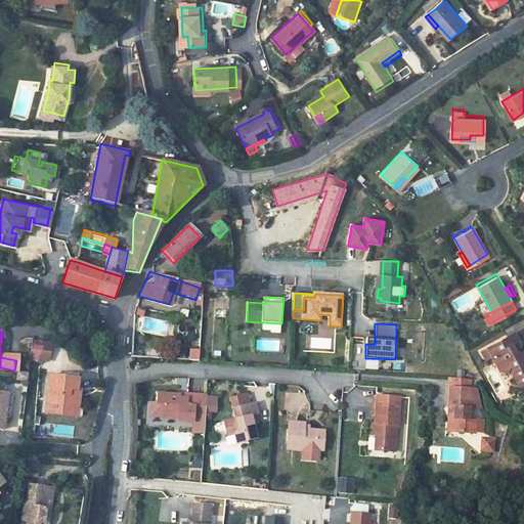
[(520,332),(512,337),(521,351),(523,339),(520,332)]
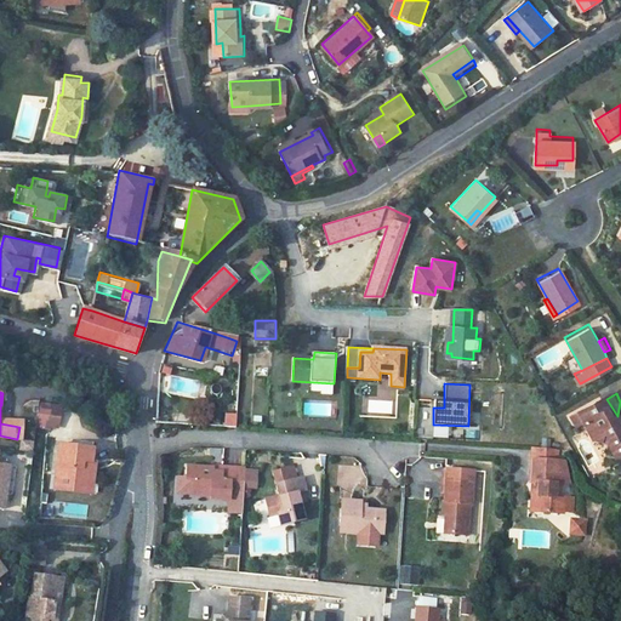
[(607,399),(584,411),(597,438),(602,439),(605,438),(608,432),(615,436),(613,443),(619,455),(620,454),(620,414),(617,416),(607,399)]
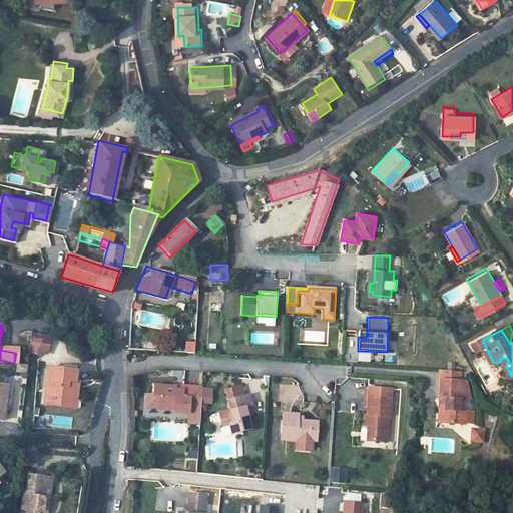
[(47,338),(29,335),(27,351),(40,353),(45,353),(47,338)]
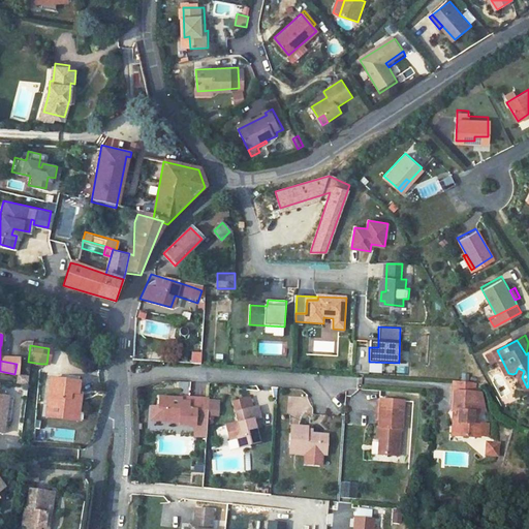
[(369,373),(382,373),(382,364),(369,363),(369,373)]
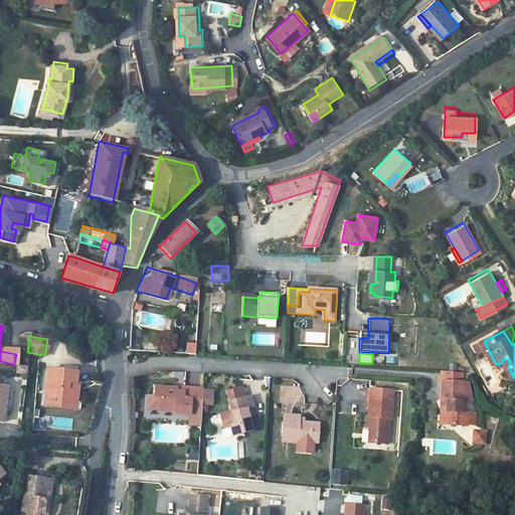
[(28,375),(29,367),(19,365),(17,373),(28,375)]
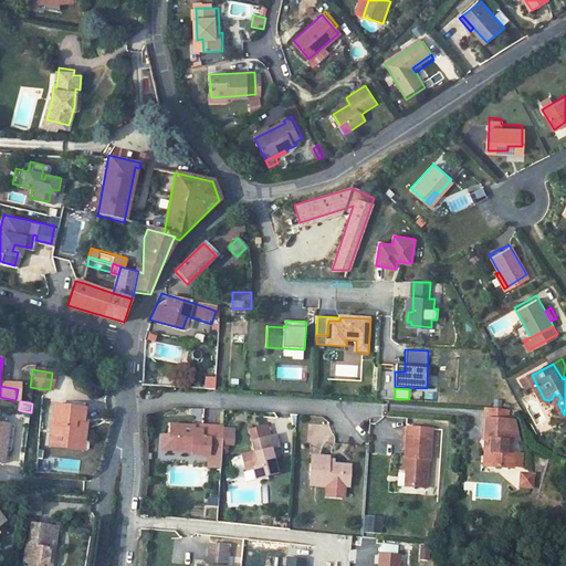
[(50,432),(48,447),(75,449),(79,428),(82,428),(84,407),(54,404),(51,423),(55,425),(54,433),(50,432)]
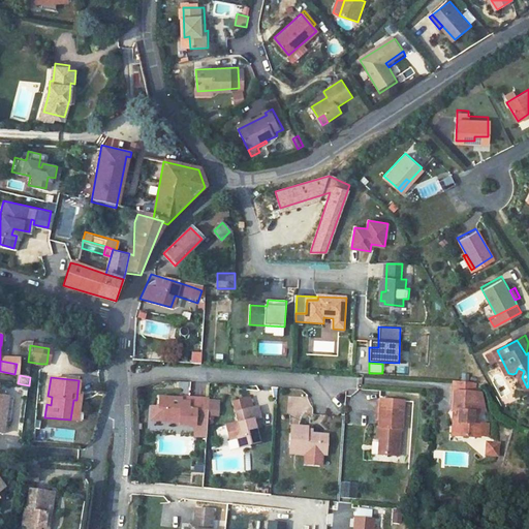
[(454,391),(474,393),(475,382),(455,380),(454,391)]
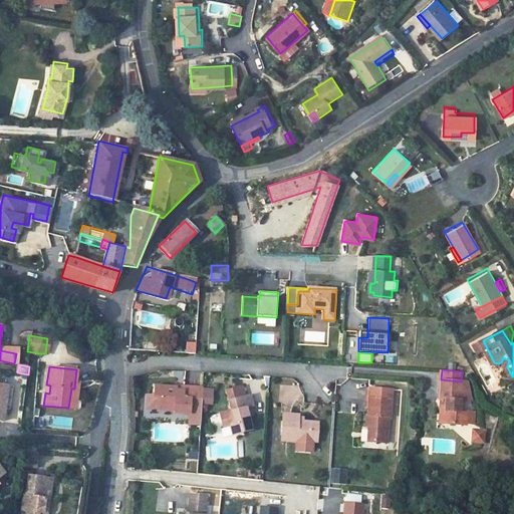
[(461,381),(441,379),(440,408),(448,408),(447,424),(467,425),(472,412),(458,411),(460,398),(472,400),(469,381),(461,381)]
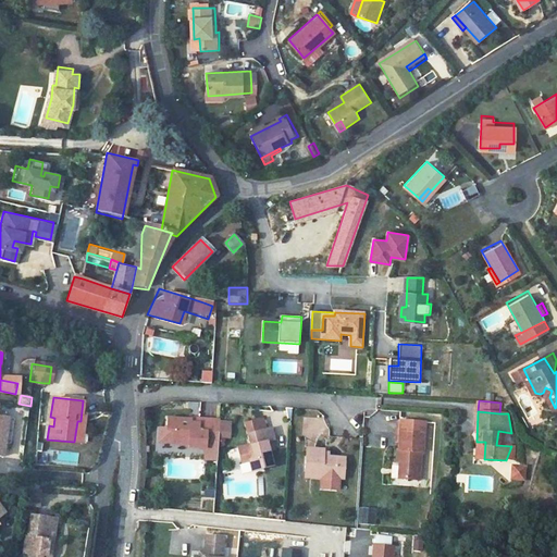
[(7,417),(2,444),(8,444),(12,418),(7,417)]
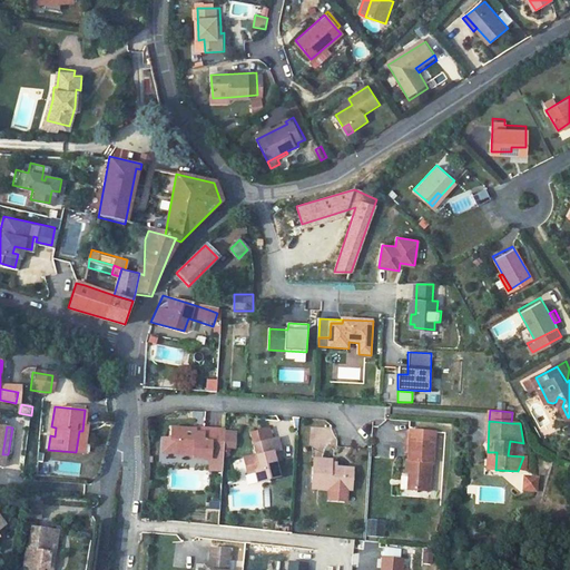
[(272,428),(258,431),(262,442),(275,438),(272,428)]
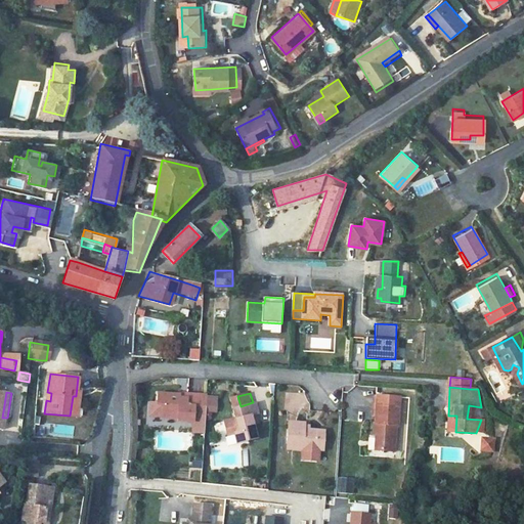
[(180,420),(199,421),(199,417),(209,417),(209,413),(209,399),(209,395),(190,394),(189,400),(181,399),(181,397),(159,395),(159,404),(159,405),(165,406),(164,416),(179,418),(180,420)]
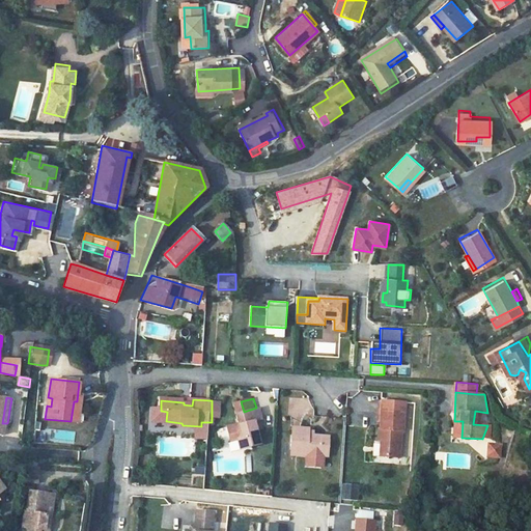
[(74,401),(71,421),(77,423),(80,401),(77,401),(74,401)]
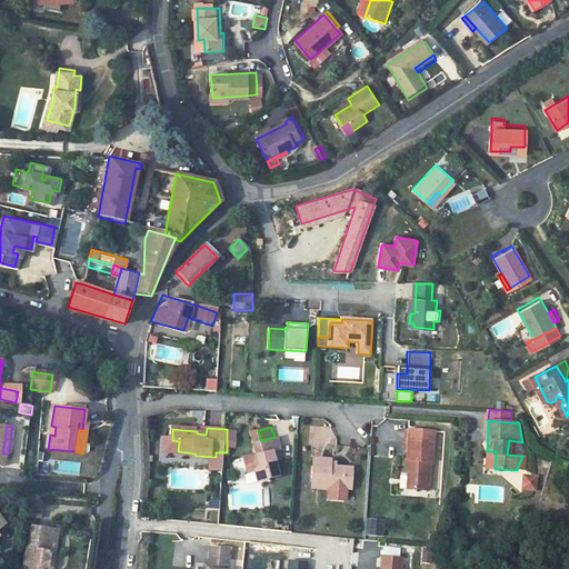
[(239,450),(239,433),(227,433),(227,449),(239,450)]
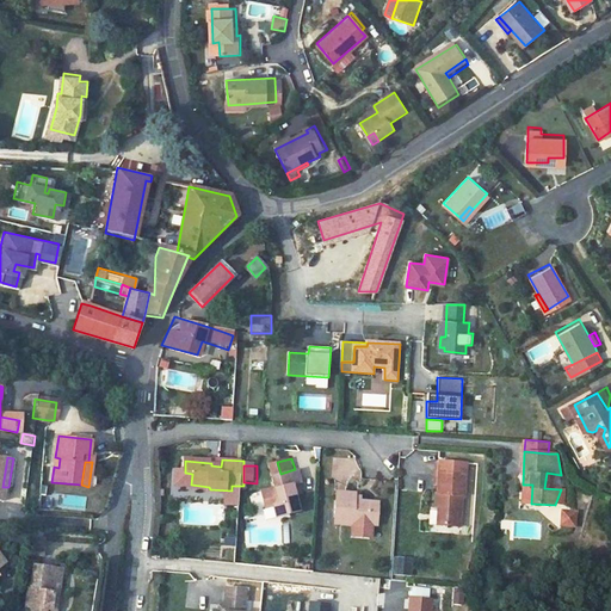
[(300,495),(297,486),(304,483),(306,483),(302,467),(295,469),(281,474),(275,475),(278,486),(263,491),(269,510),(276,507),(279,519),(304,512),(300,495)]
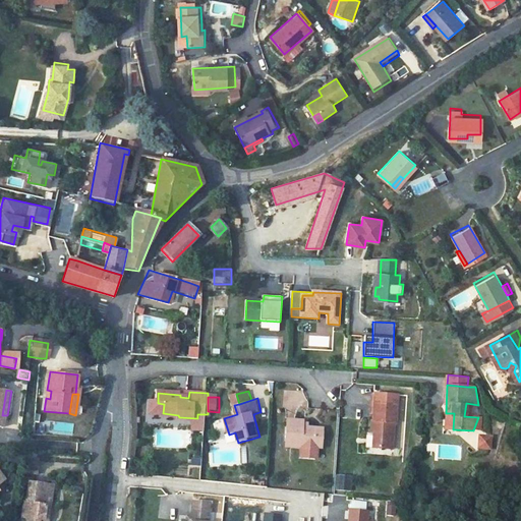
[(400,410),(375,408),(372,436),(379,437),(377,451),(393,454),(396,426),(399,426),(400,410)]
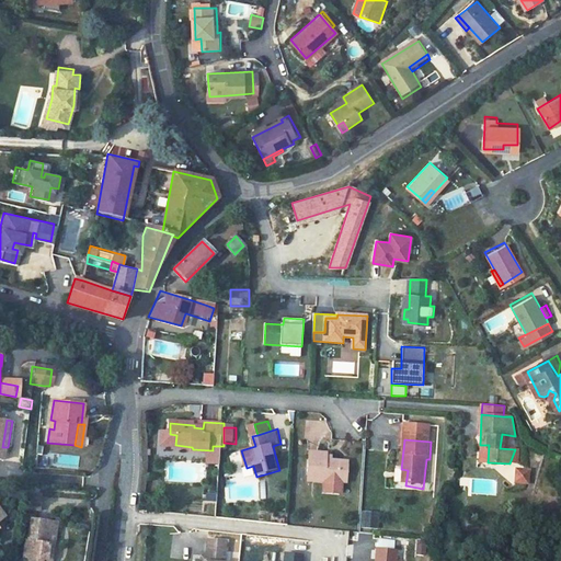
[(282,454),(279,444),(273,446),(275,455),(282,454)]
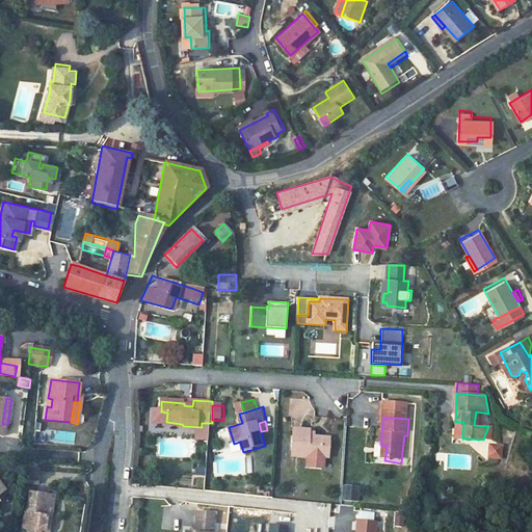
[(455,422),(453,439),(462,439),(463,422),(455,422)]
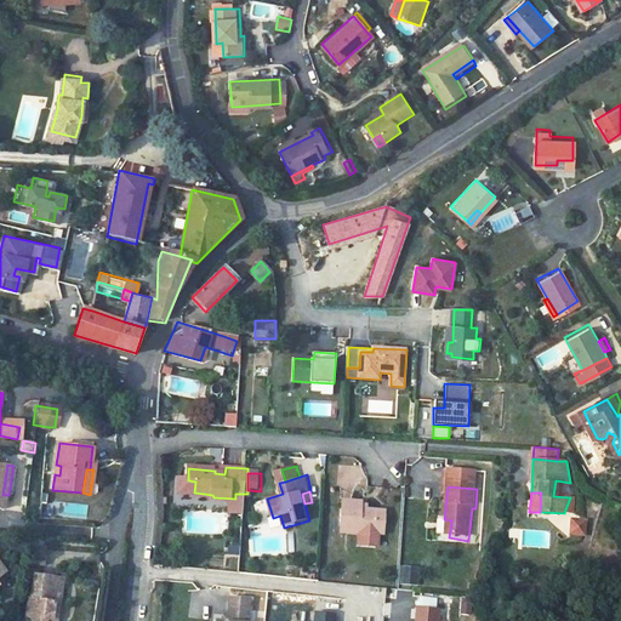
[(362,500),(342,499),(340,530),(359,533),(358,546),(379,547),(380,534),(385,534),(386,507),(368,506),(368,503),(362,503),(362,500)]
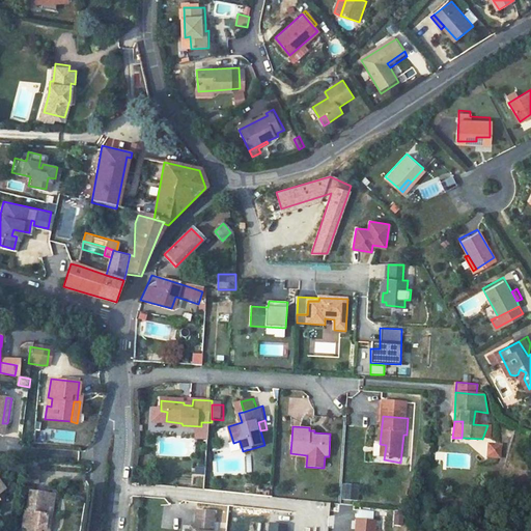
[(487,456),(501,457),(502,444),(488,443),(487,456)]
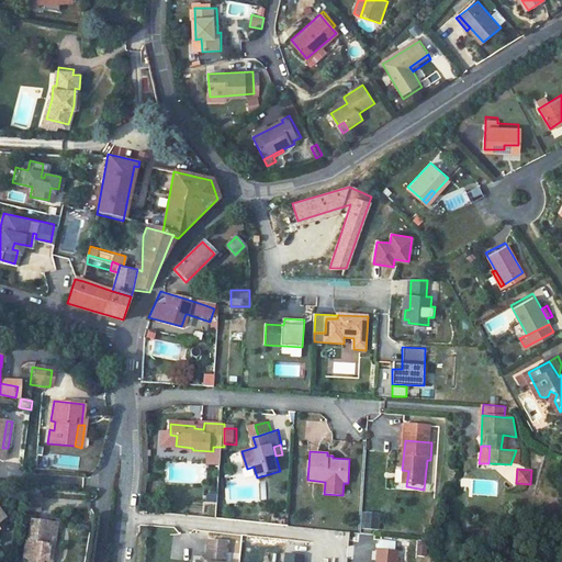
[(364,513),(363,527),(379,528),(380,514),(364,513)]
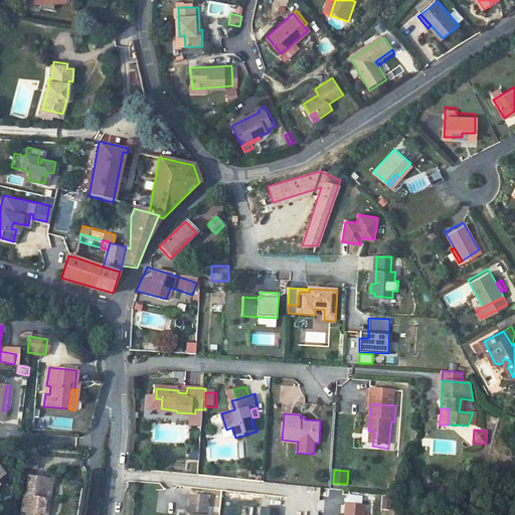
[(28,495),(26,511),(30,512),(45,513),(47,513),(49,498),(53,499),(55,479),(33,476),(30,496),(28,495)]
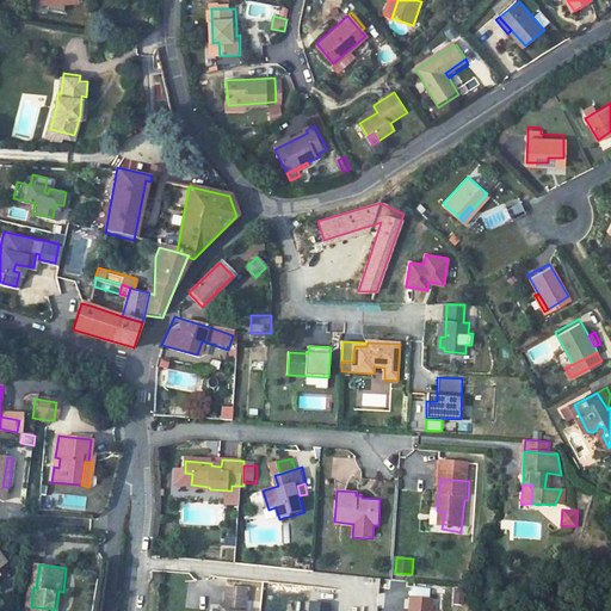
[(466,576),(464,590),(474,591),(475,582),(476,578),(466,576)]
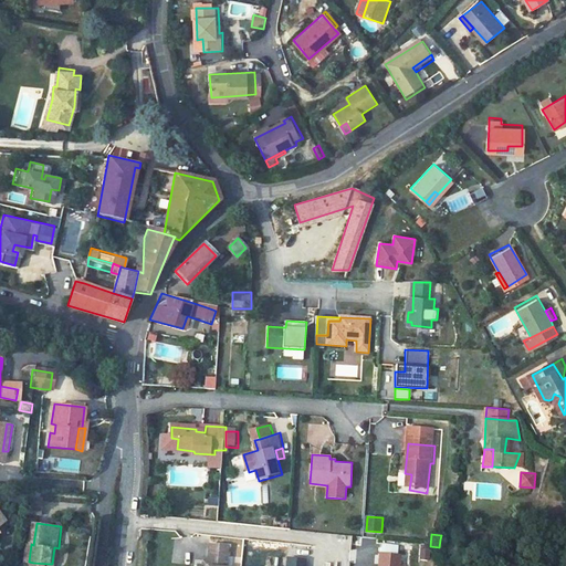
[(232,541),(215,540),(212,562),(202,561),(201,565),(233,565),(234,563),(231,563),(232,541)]
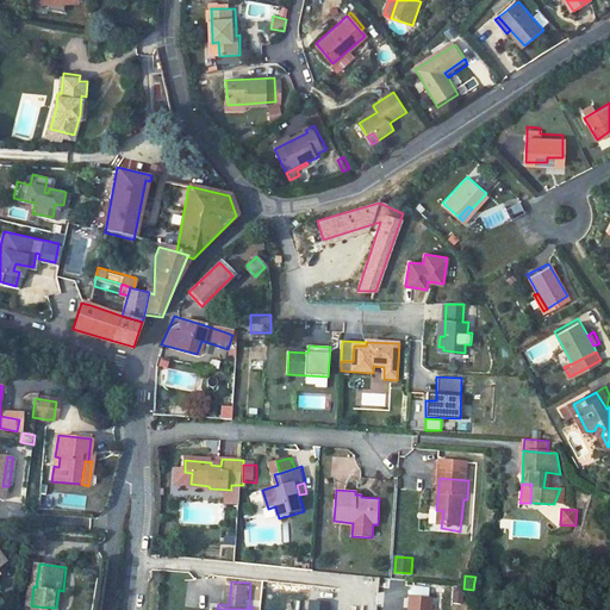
[(430,609),(430,598),(410,597),(409,609),(436,609),(430,609)]
